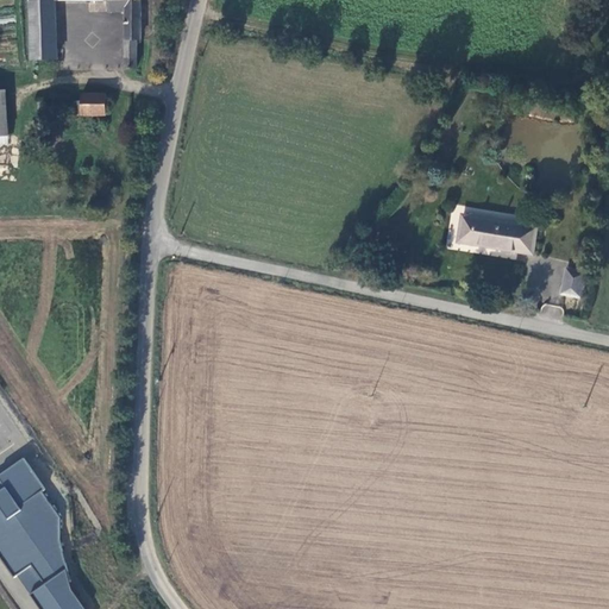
[(30,0),(31,0),(56,0),(88,0),(126,0),(127,12),(126,39),(126,69),(137,69),(138,44),(142,44),(142,41),(140,0),(30,0)]
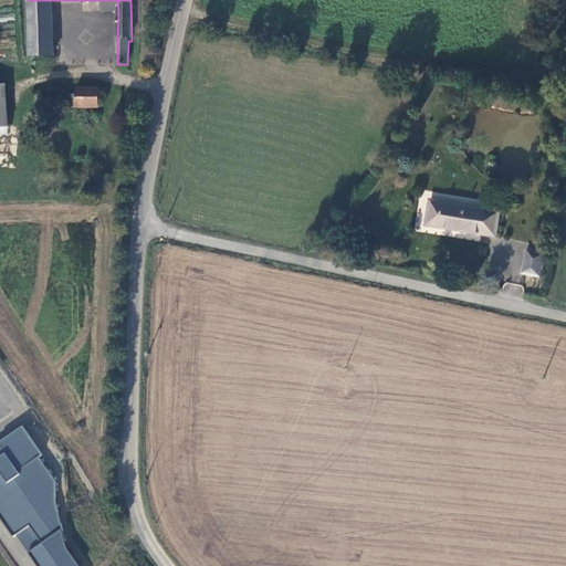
[(54,54),(52,0),(29,0),(31,55),(54,54)]
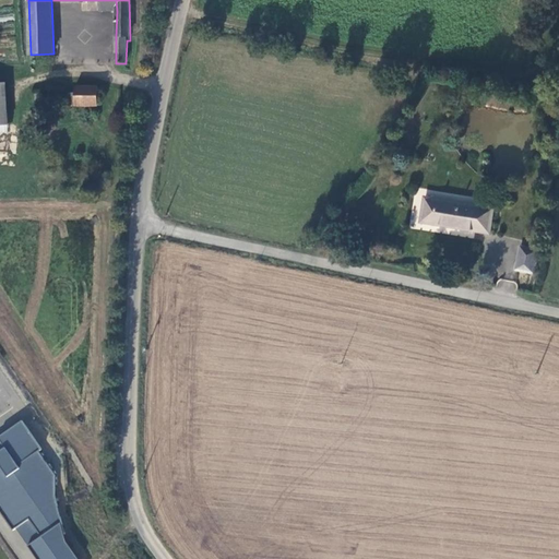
[(116,0),(100,0),(102,11),(117,11),(116,0)]
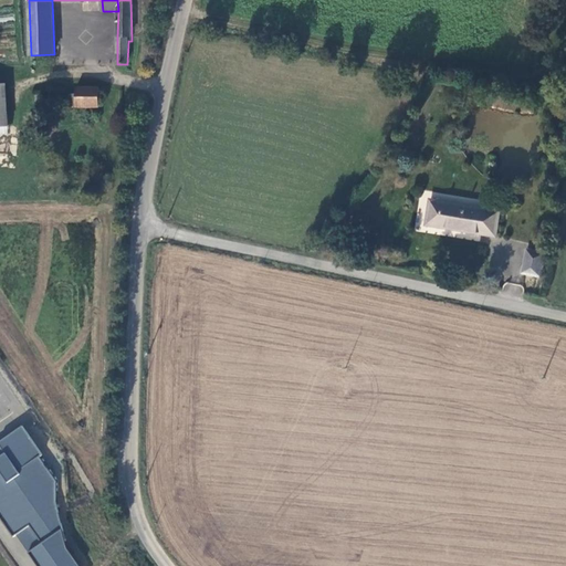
[(100,88),(76,87),(76,94),(71,94),(70,106),(98,107),(100,88)]
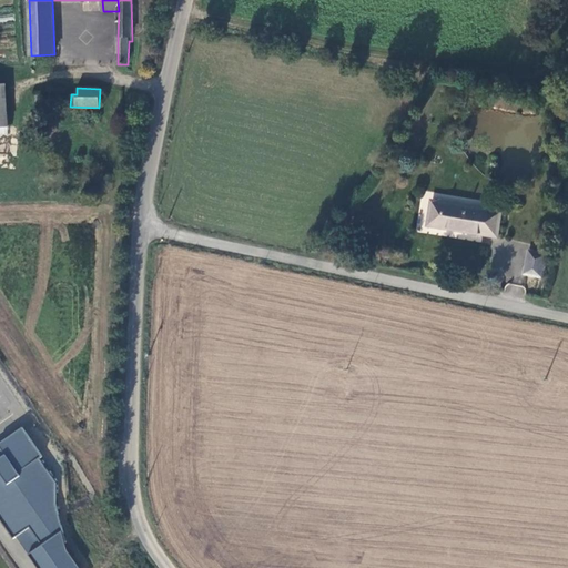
[(500,221),(432,210),(429,233),(497,244),(500,221)]
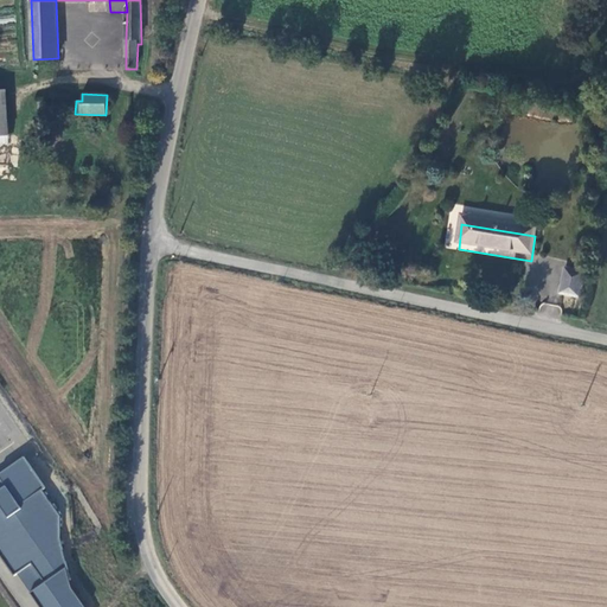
[(558,298),(576,302),(582,278),(563,274),(558,298)]
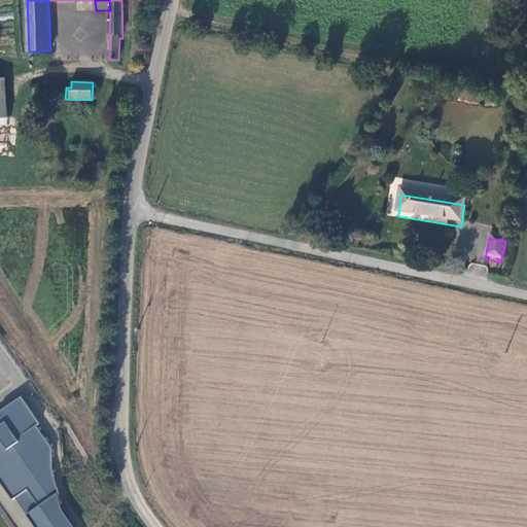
[(15,497),(35,526),(75,526),(63,508),(53,466),(51,447),(37,425),(40,423),(22,395),(0,410),(0,478),(2,480),(0,482),(12,499),(15,497)]
